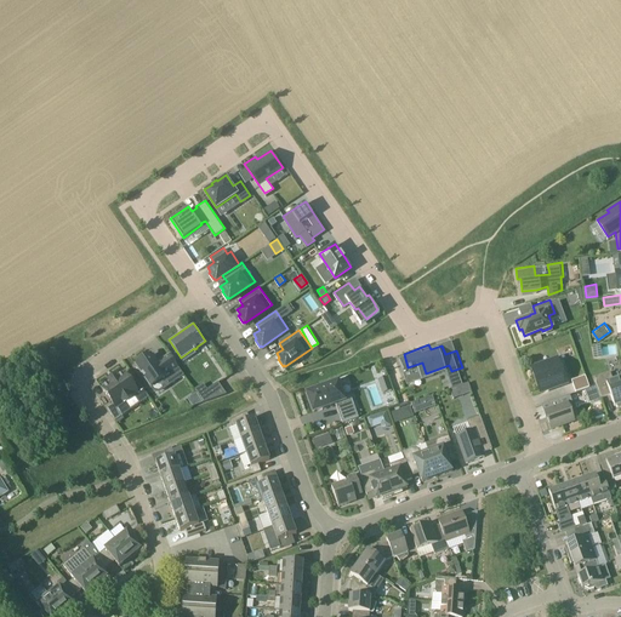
[(170,353),(169,353),(171,355),(159,364),(157,361),(151,353),(147,355),(146,353),(138,359),(140,360),(136,363),(151,384),(158,380),(160,382),(163,382),(165,381),(167,384),(184,373),(170,353)]
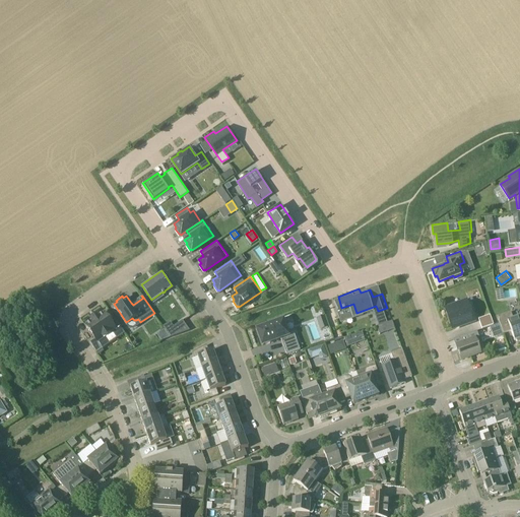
[(447,307),(454,325),(471,319),(465,301),(447,307)]
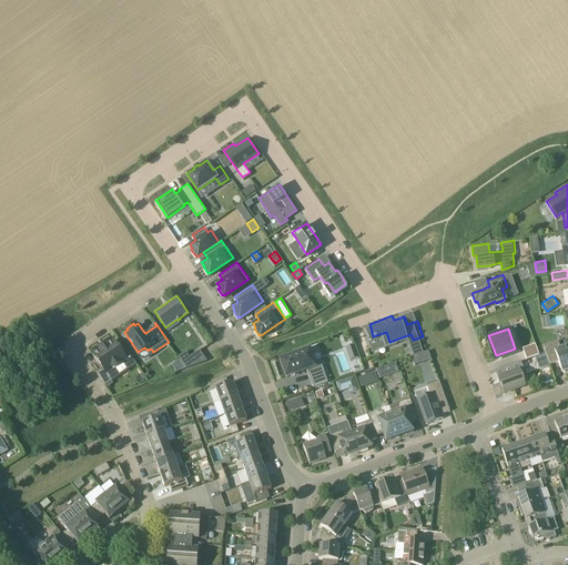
[(567,343),(561,346),(558,339),(545,343),(545,350),(549,362),(558,359),(563,370),(563,369),(565,371),(567,369),(567,343)]
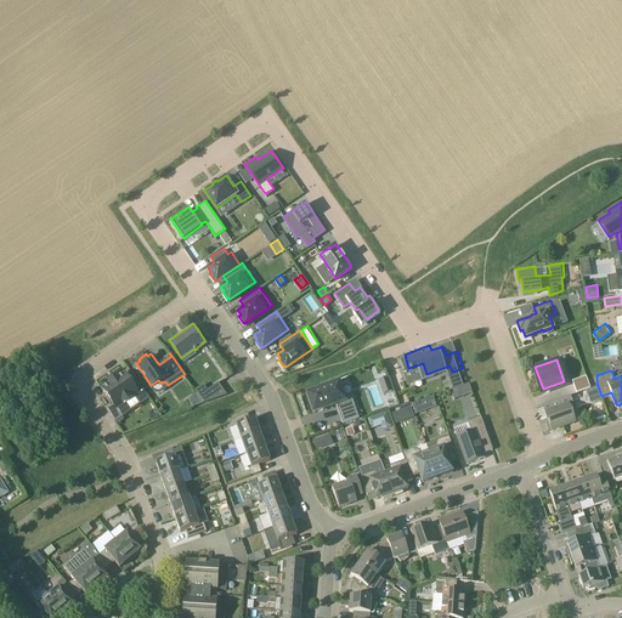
[(139,391),(125,372),(117,376),(116,374),(108,379),(111,381),(102,386),(113,402),(107,407),(116,419),(123,414),(117,407),(139,391)]
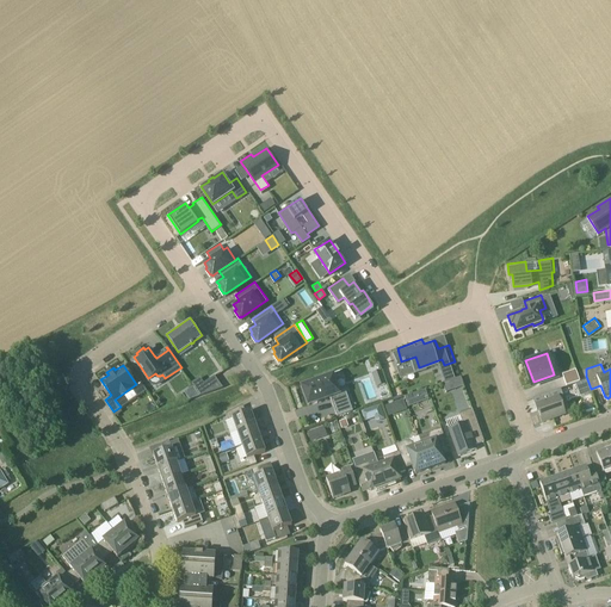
[(575,366),(562,371),(566,383),(580,378),(575,366)]
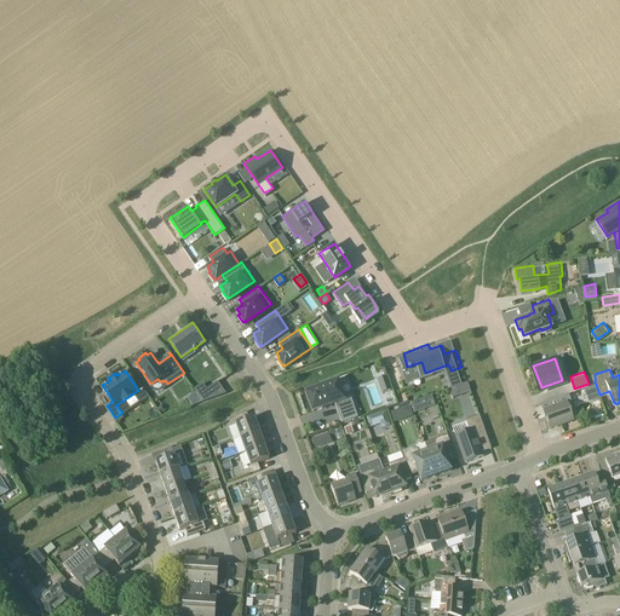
[(306,390),(314,408),(334,401),(338,409),(354,403),(351,395),(346,396),(339,376),(316,385),(315,384),(309,386),(309,390),(306,390)]
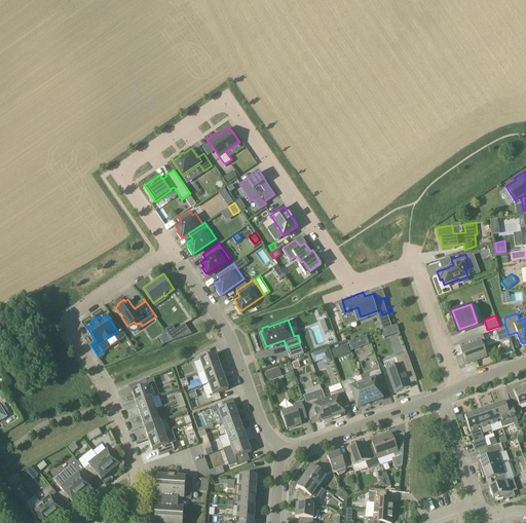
[(173,323),(164,328),(172,339),(191,332),(185,322),(176,328),(173,323)]
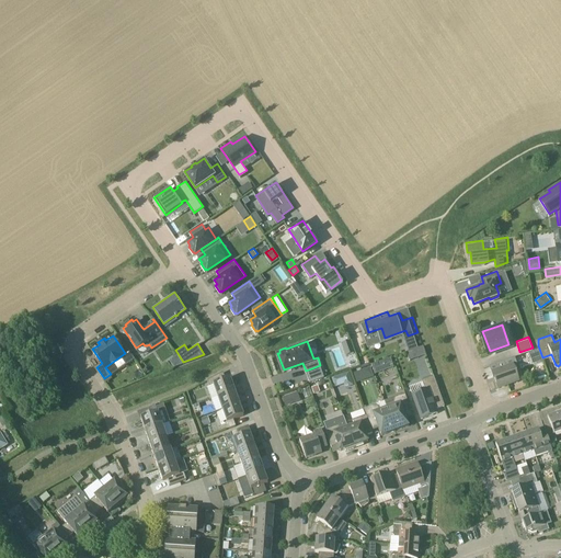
[(538,348),(531,350),(535,357),(541,355),(538,348)]
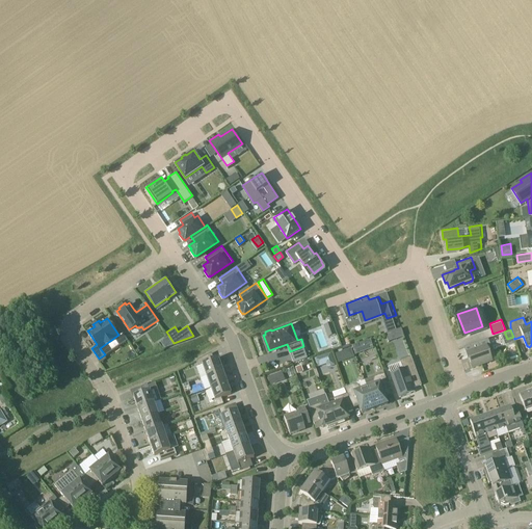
[(373,344),(371,337),(362,340),(364,347),(373,344)]
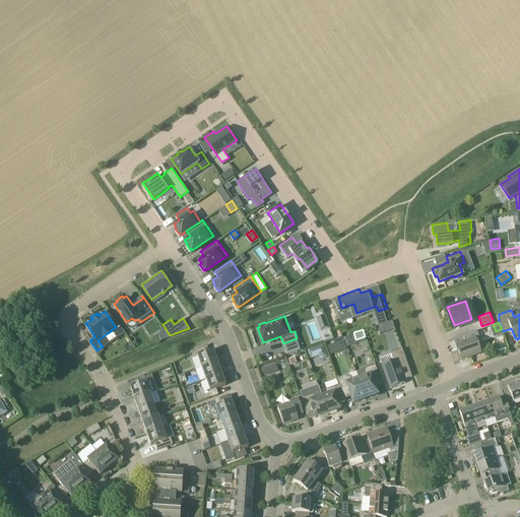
[(480,341),(476,329),(455,337),(462,358),(480,350),(477,342),(480,341)]
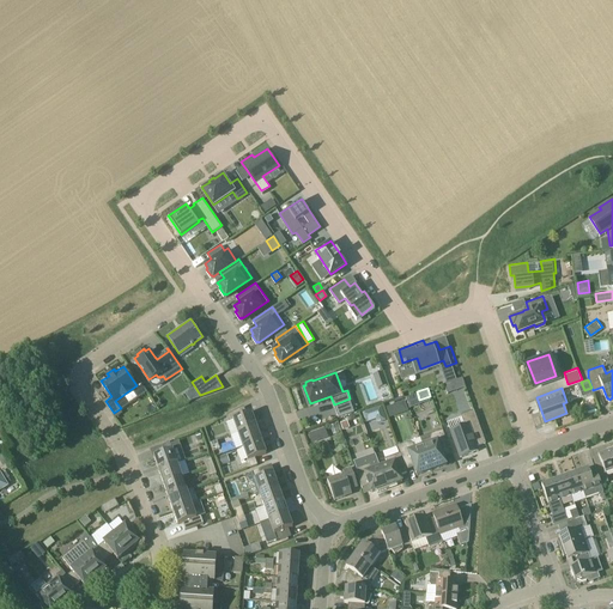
[(405,399),(396,401),(399,407),(401,408),(407,406),(405,399)]
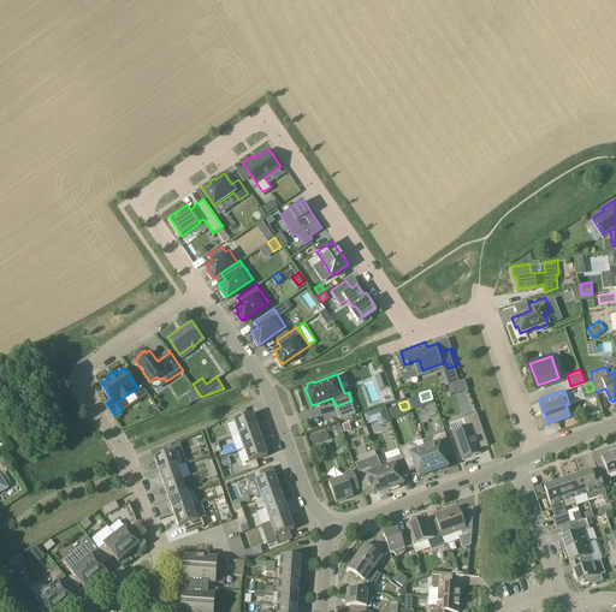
[(258,426),(253,413),(248,414),(246,405),(227,415),(230,420),(235,419),(240,433),(258,426)]
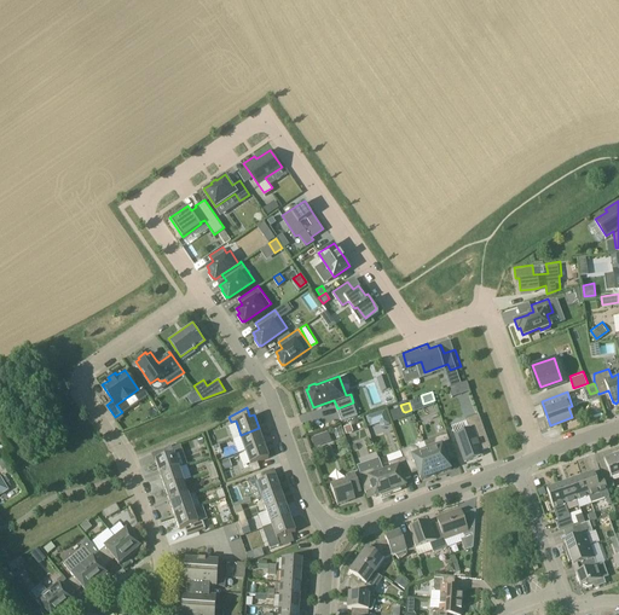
[(385,408),(366,415),(370,423),(380,419),(381,424),(389,422),(385,408)]
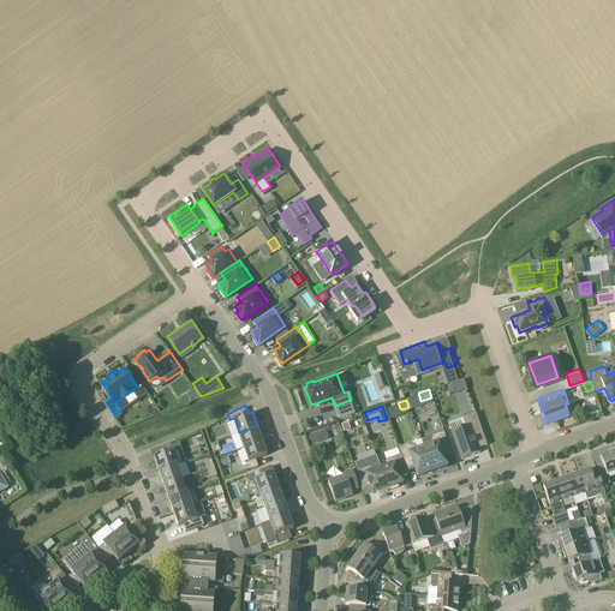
[(449,421),(452,430),(458,445),(461,456),(475,451),(475,449),(478,447),(478,445),(488,442),(477,414),(476,409),(465,414),(463,414),(463,415),(449,421)]
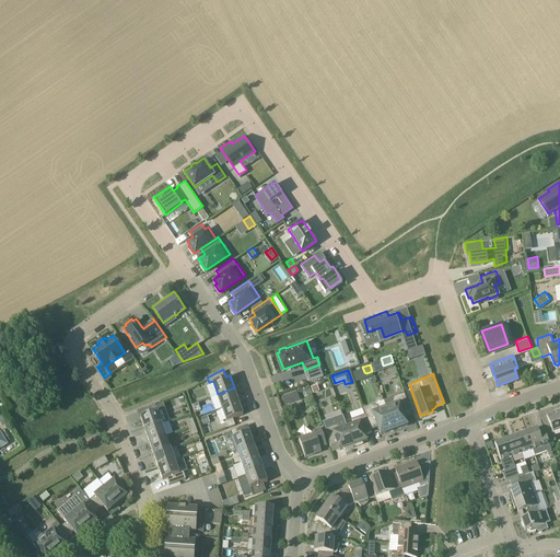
[(218,394),(222,406),(238,401),(234,387),(218,394)]
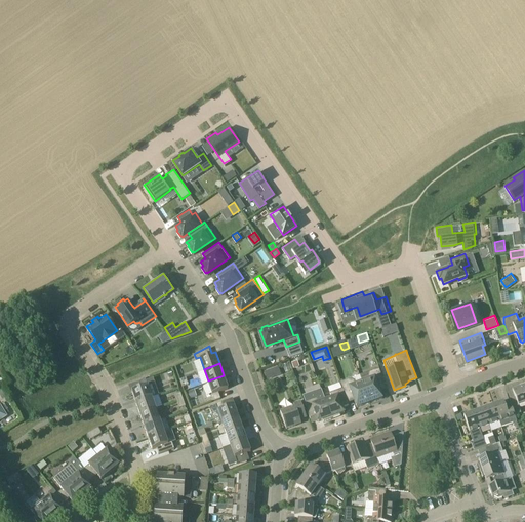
[(369,369),(360,373),(362,379),(370,401),(382,396),(380,389),(378,386),(386,383),(381,373),(379,366),(369,369)]
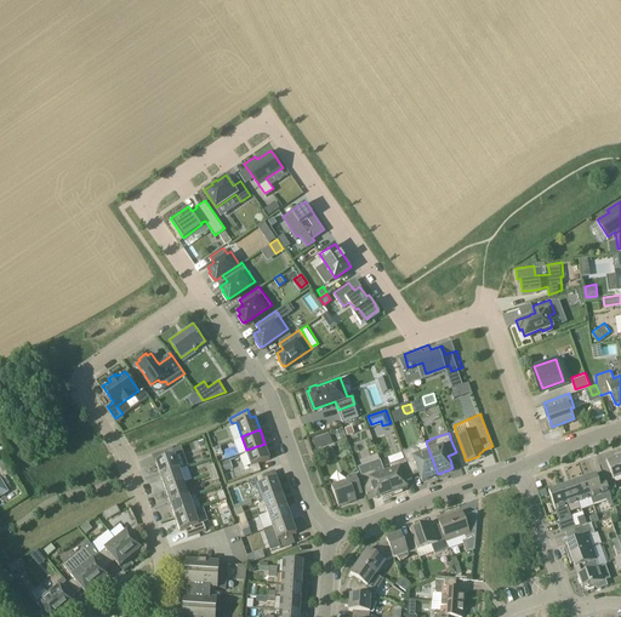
[(313,436),(315,444),(323,441),(320,434),(313,436)]
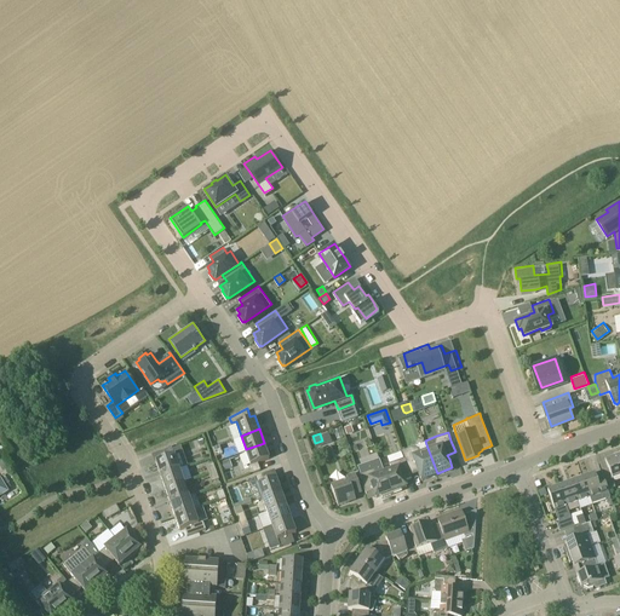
[(402,448),(405,455),(409,468),(415,466),(417,466),(419,470),(422,478),(437,473),(428,448),(425,441),(414,444),(402,448)]
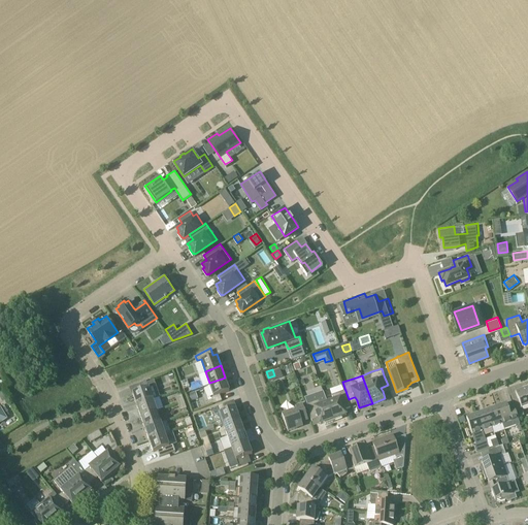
[(187,378),(180,380),(184,387),(190,385),(187,378)]
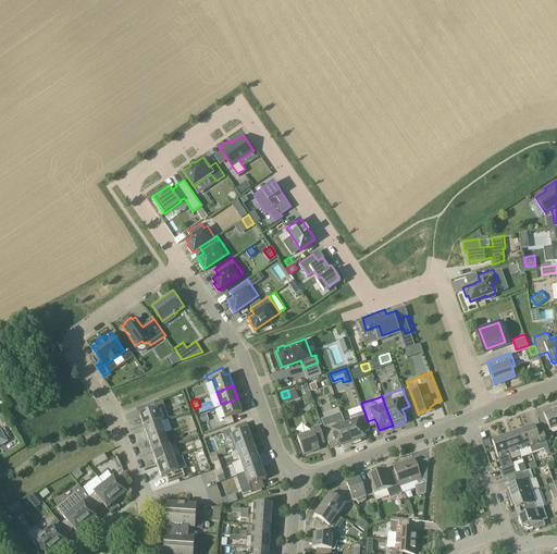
[(232,415),(242,410),(237,398),(221,404),(225,417),(225,416),(227,423),(234,421),(232,415)]
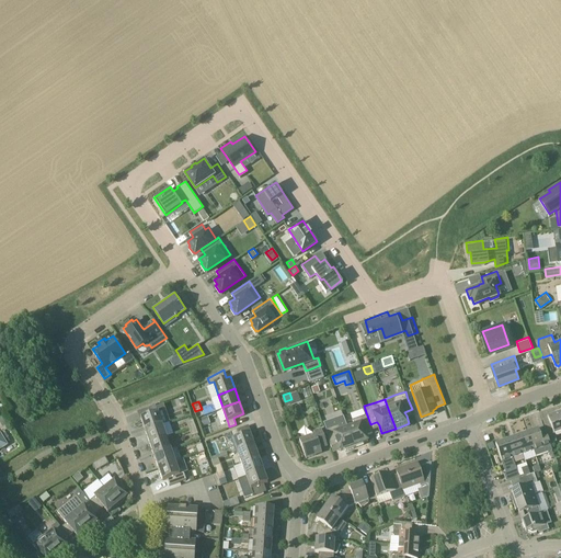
[(145,428),(162,422),(156,405),(156,402),(149,406),(151,412),(140,416),(145,428)]
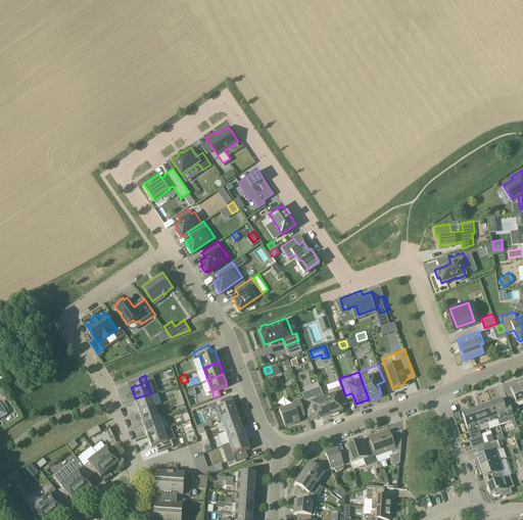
[(522,387),(521,381),(510,385),(516,402),(522,398),(522,387)]
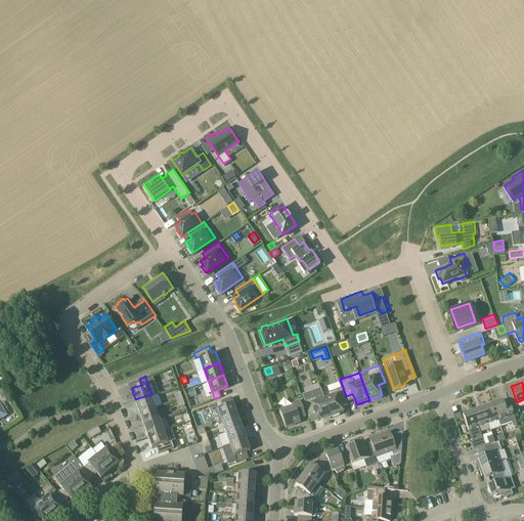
[(342,404),(348,402),(346,396),(342,385),(330,390),(332,395),(324,397),(332,416),(340,413),(339,410),(344,409),(342,404)]
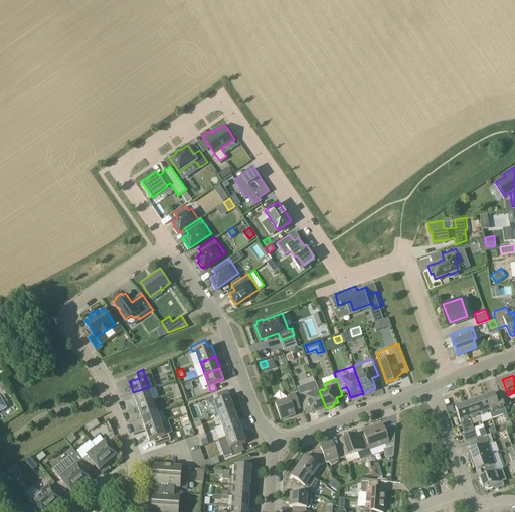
[(185,389),(193,386),(191,379),(183,382),(185,389)]
